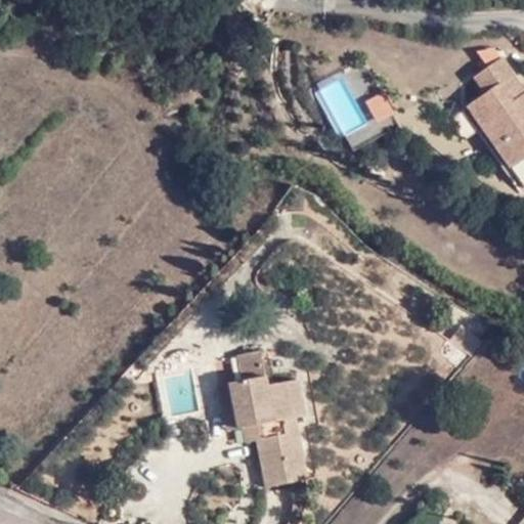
[(0,41),(9,30),(0,24),(0,41)]
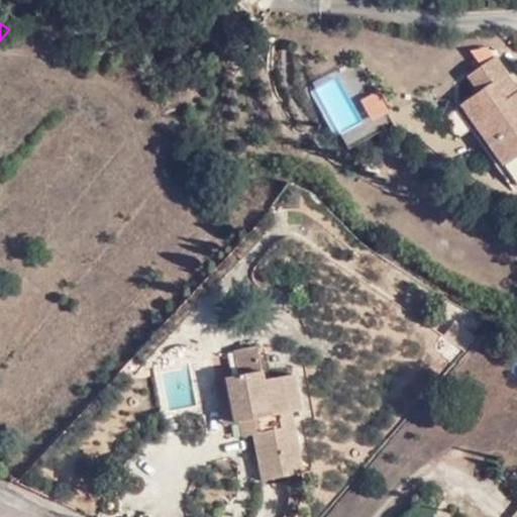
[(111,40),(97,61),(105,65),(118,45),(111,40)]
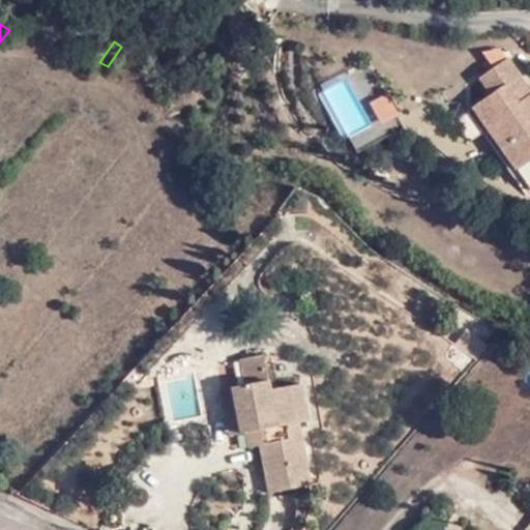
[(529,157),(529,104),(525,97),(529,93),(529,91),(507,58),(491,68),(502,85),(491,94),(470,109),(513,169),(529,157)]
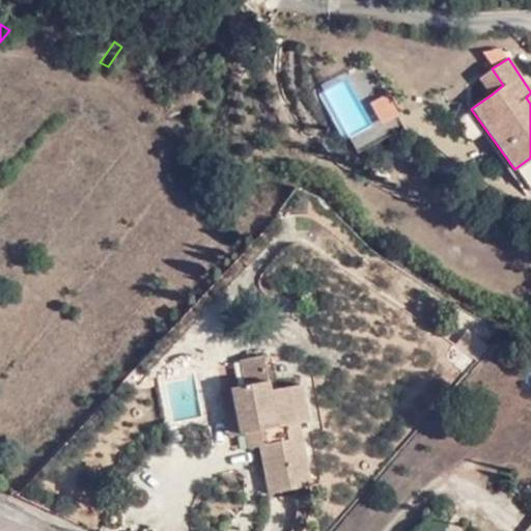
[(479,78),(492,94),(503,85),(492,68),(479,78)]
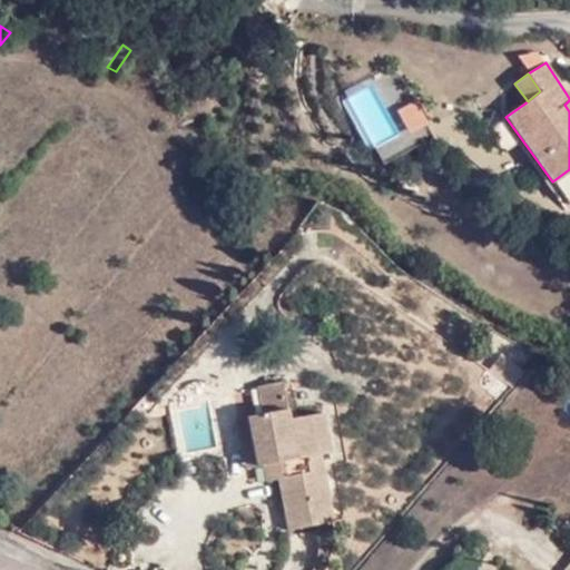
[(264,415),(287,410),(282,383),(258,386),(264,415)]
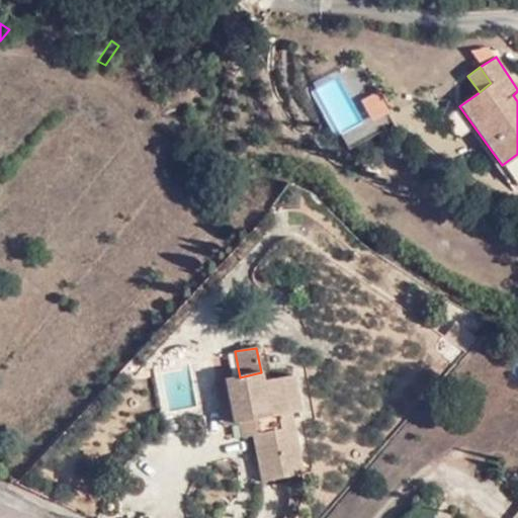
[(257,436),(253,437),(261,483),(303,477),(290,414),(299,412),(292,377),(262,382),(261,372),(240,377),(225,379),(233,425),(238,424),(255,421),(257,436)]
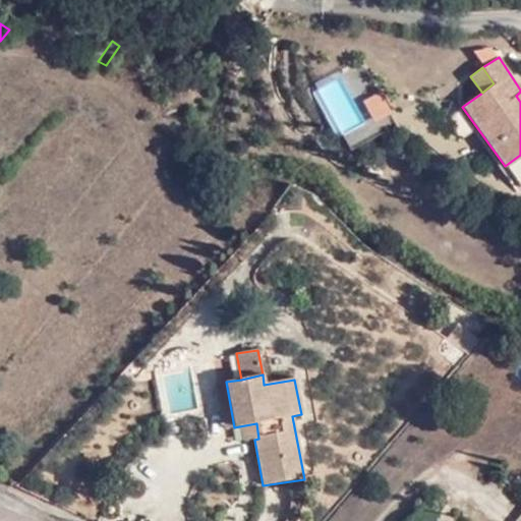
[(223,429),(234,427),(226,382),(215,384),(223,429)]
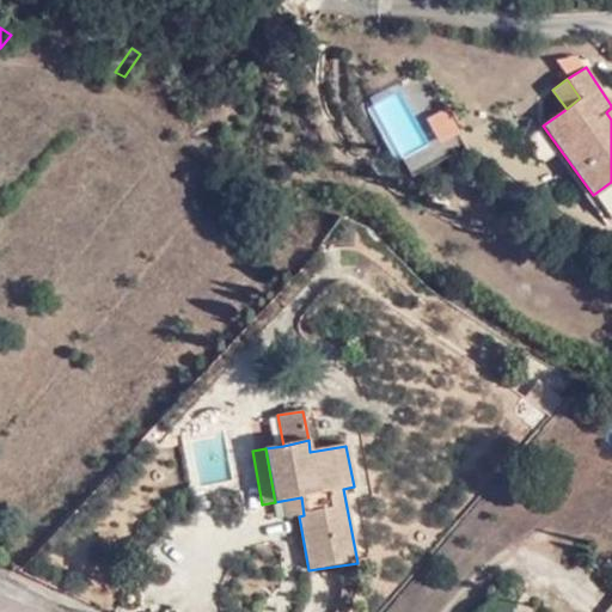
[(285,519),(299,516),(304,515),(301,497),(281,501),(285,519)]
